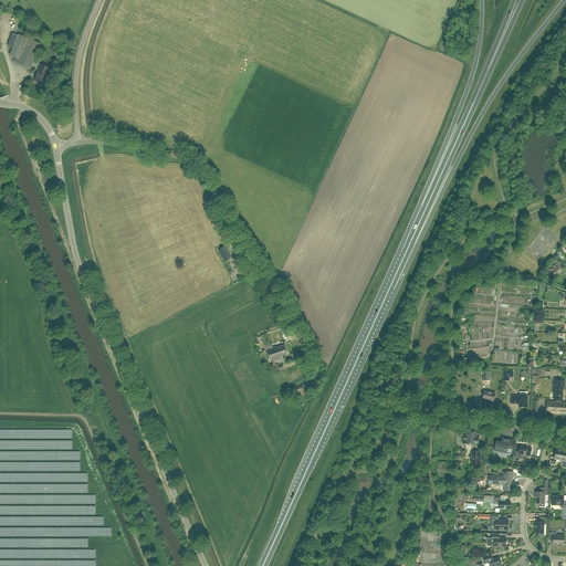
[(18,37),(12,34),(8,45),(13,48),(10,55),(16,58),(13,62),(31,70),(41,44),(19,35),(18,37)]
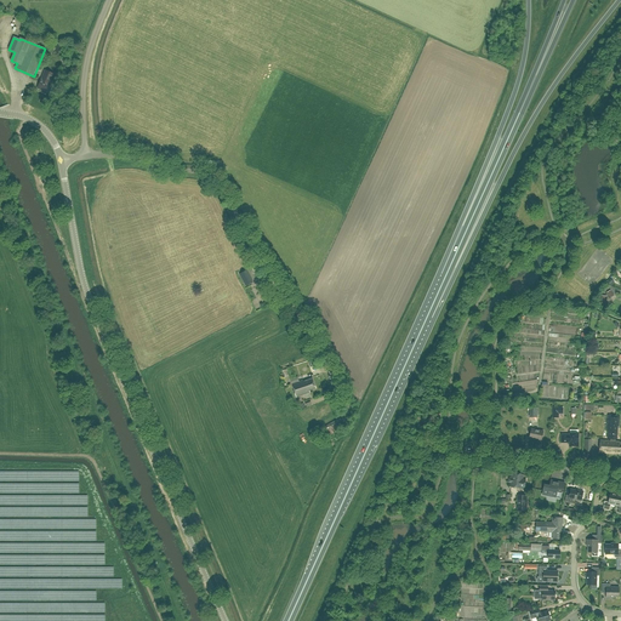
[(55,74),(46,70),(41,80),(41,79),(38,89),(51,95),(55,85),(50,84),(55,74)]
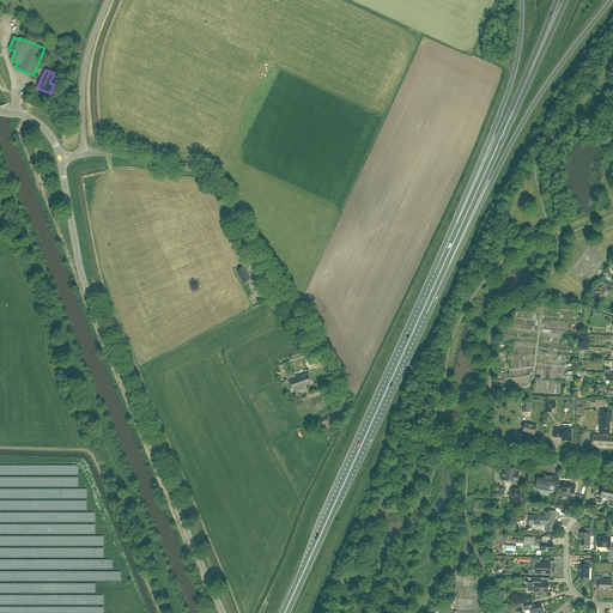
[(578,275),(586,268),(589,265),(583,259),(572,271),(578,275)]
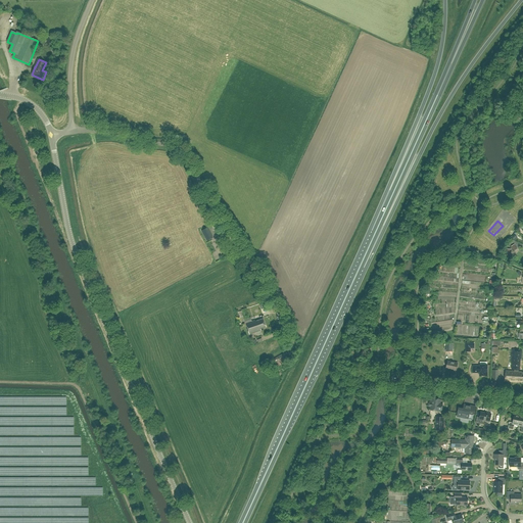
[(202,231),(207,241),(212,238),(207,228),(202,231)]
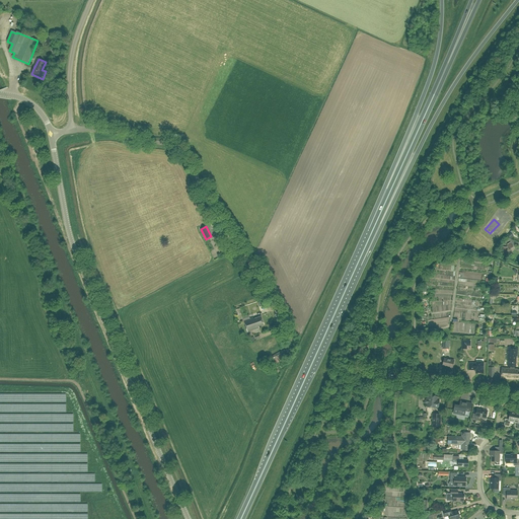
[(264,324),(261,317),(253,319),(252,318),(243,321),(247,332),(258,328),(258,326),(264,324)]
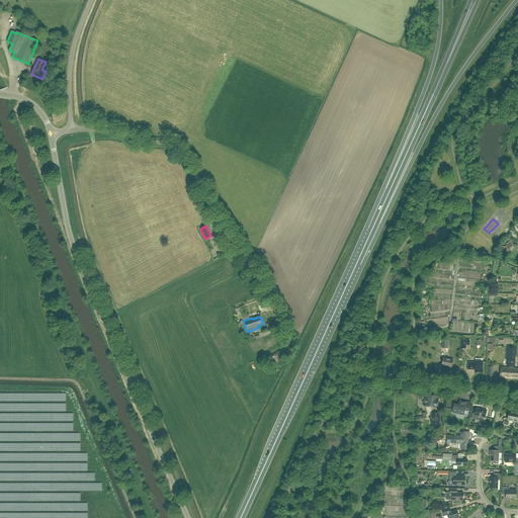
[(469,340),(461,340),(461,348),(466,348),(466,345),(469,345),(469,340)]
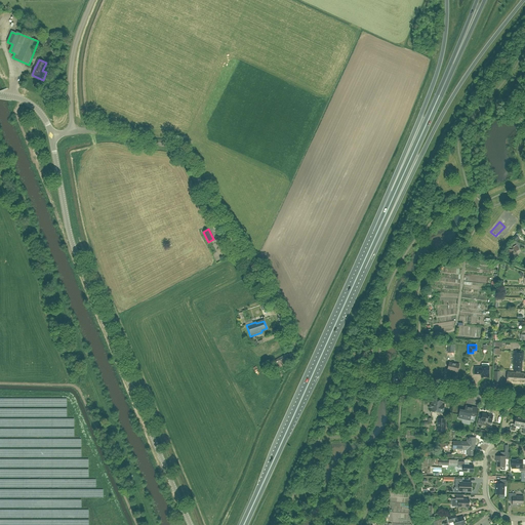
[(517,373),(507,372),(507,382),(523,384),(523,382),(524,382),(524,374),(523,374),(523,373),(520,373),(520,371),(521,371),(521,362),(522,362),(522,360),(523,360),(524,352),(514,352),(513,364),(515,364),(515,371),(517,371),(517,373)]
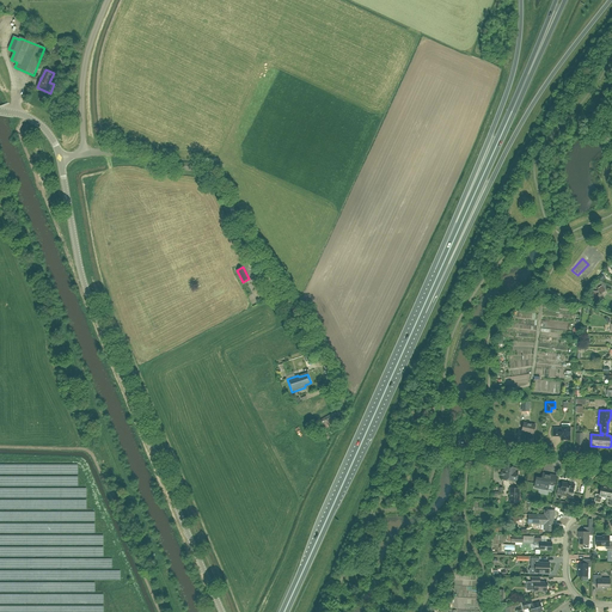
[(337,417),(335,412),(318,421),(322,426),(337,417)]
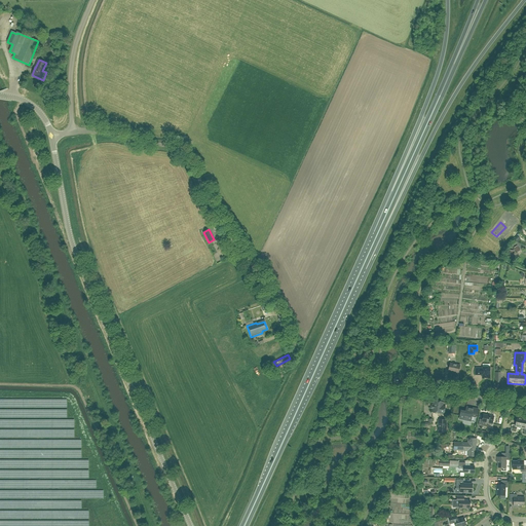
[(460,366),(450,364),(448,371),(458,373),(460,366)]
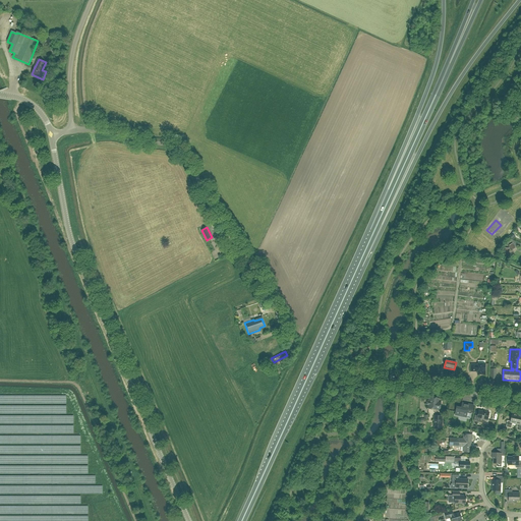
[(485,364),(477,363),(477,365),(470,364),(470,371),(477,371),(477,374),(485,374),(485,364)]
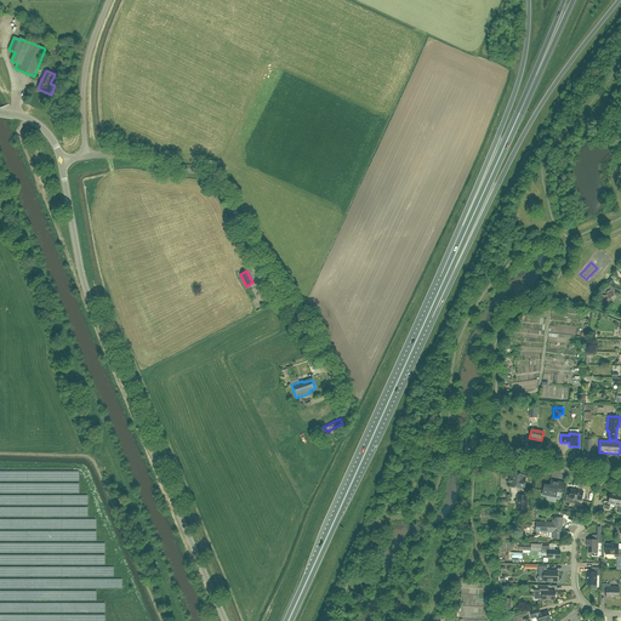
[(512,473),(511,484),(510,486),(524,489),(525,480),(523,479),(523,474),(512,473)]
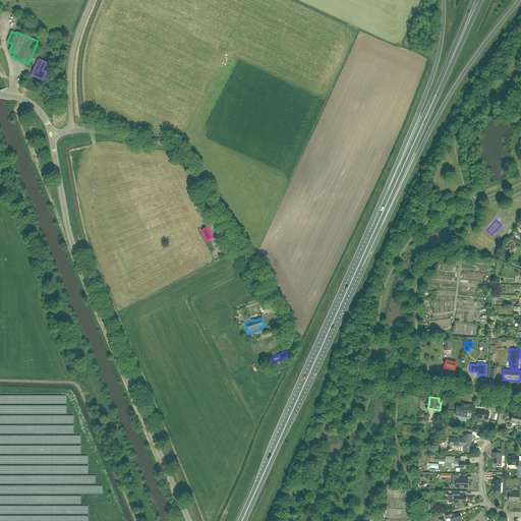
[(473,405),(464,403),(463,408),(457,407),(455,415),(466,417),(467,412),(472,413),(473,405)]
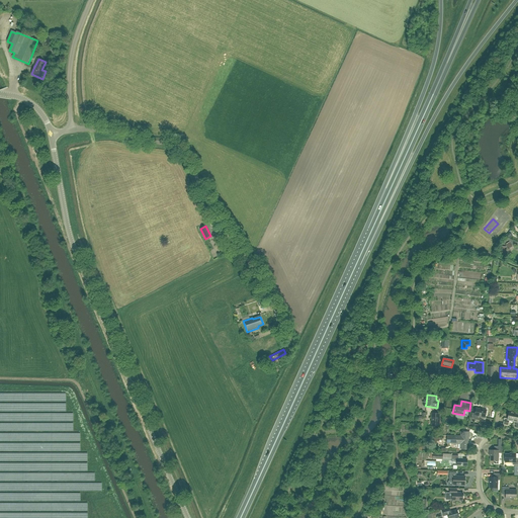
[(487,410),(476,408),(475,413),(471,413),(470,419),(478,420),(478,417),(481,417),(481,418),(485,419),(487,410)]
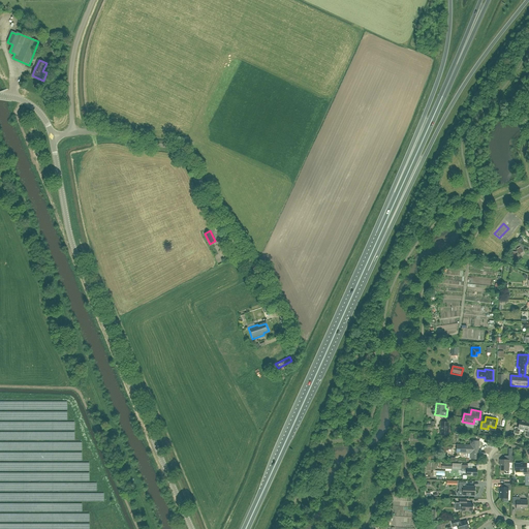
[(523,431),(526,421),(520,419),(518,428),(515,427),(514,434),(519,435),(520,430),(523,431)]
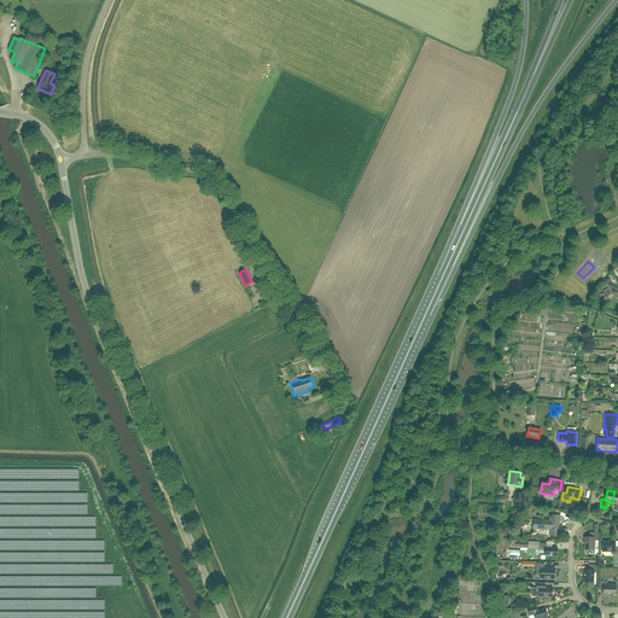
[(560,516),(551,516),(551,520),(534,520),(534,529),(549,530),(549,536),(559,536),(559,525),(558,525),(558,522),(559,522),(560,516)]
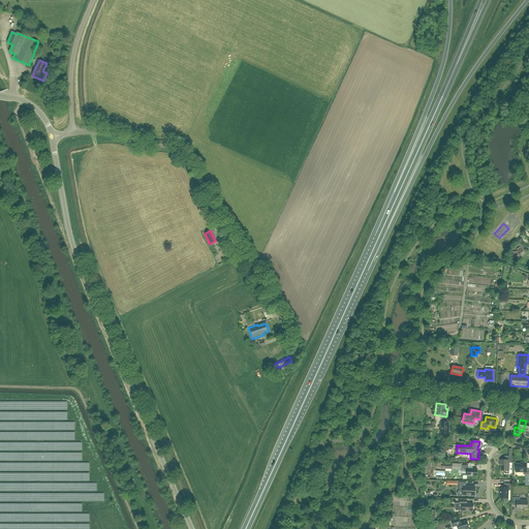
[(512,457),(504,456),(504,460),(499,460),(499,464),(500,464),(500,470),(504,471),(504,474),(508,474),(508,463),(512,463),(512,457)]
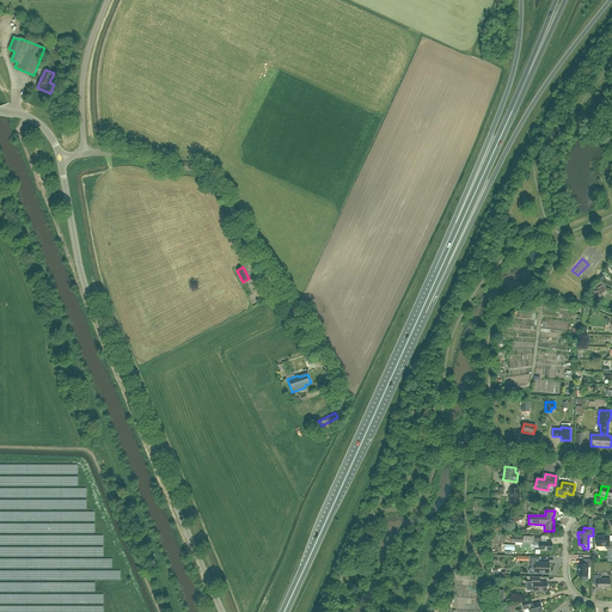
[(609,536),(605,536),(605,537),(597,537),(597,546),(605,546),(605,550),(611,549),(611,540),(609,542),(609,536)]
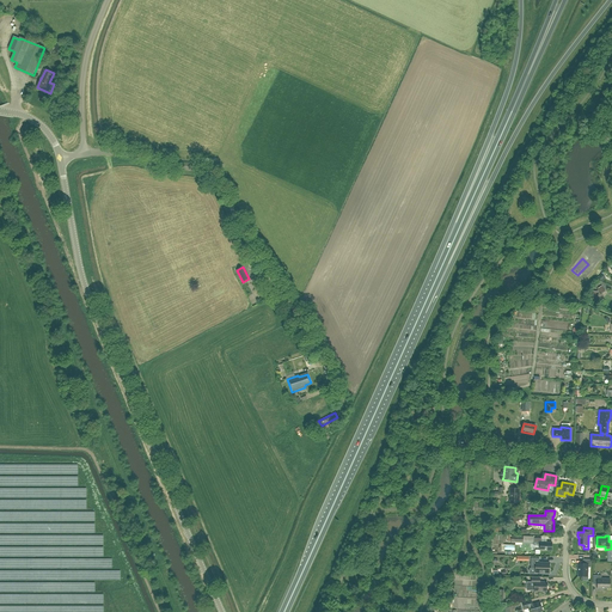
[(542,539),(533,538),(533,545),(539,546),(539,550),(551,551),(552,543),(542,543),(542,539)]
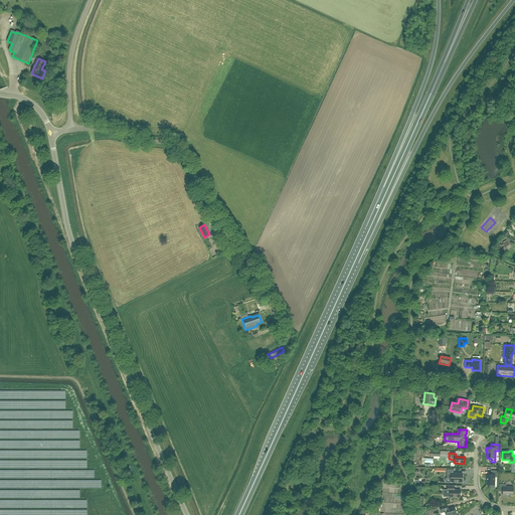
[(454,470),(447,470),(447,479),(451,479),(451,482),(462,483),(462,474),(454,474),(454,470)]
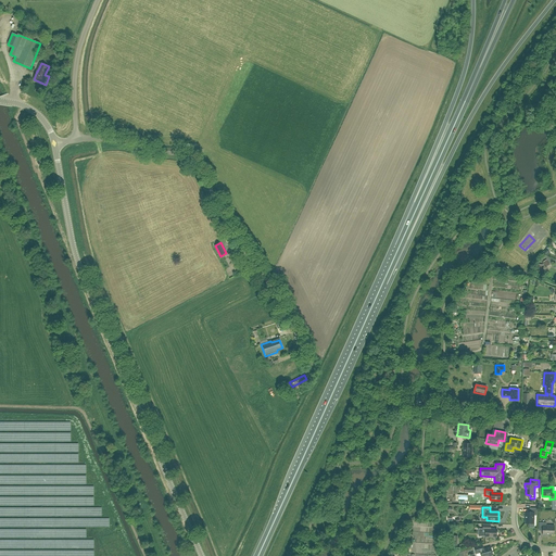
[(536,508),(529,508),(529,513),(525,513),(525,516),(526,516),(525,523),(533,523),(534,516),(536,516),(536,508)]
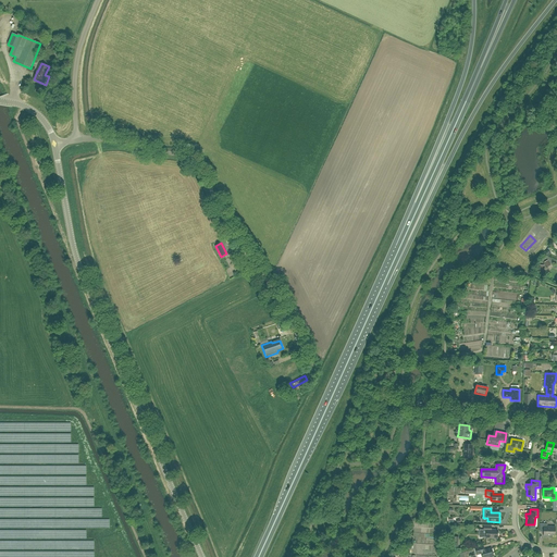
[(546,524),(540,523),(540,531),(543,531),(543,536),(547,536),(547,535),(555,535),(555,527),(546,527),(546,524)]
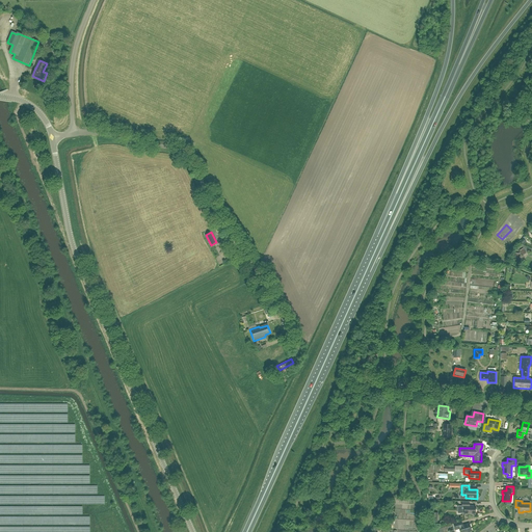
[(469,503),(461,503),(461,507),(458,507),(457,513),(464,513),(464,514),(475,514),(475,506),(469,506),(469,503)]
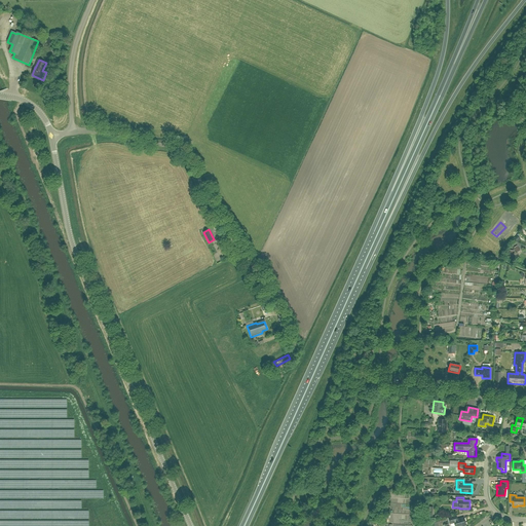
[(454,525),(462,525),(466,525),(463,518),(457,520),(456,516),(448,518),(450,524),(454,523),(454,525)]
